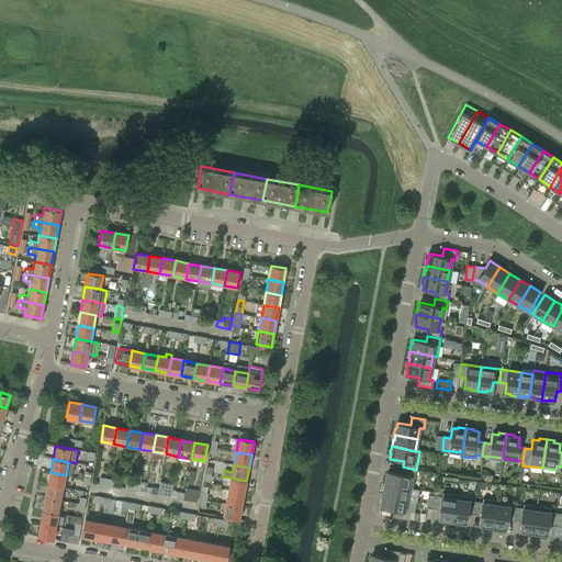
[(412,487),(416,470),(403,467),(402,474),(388,471),(386,476),(385,476),(384,483),(412,487)]
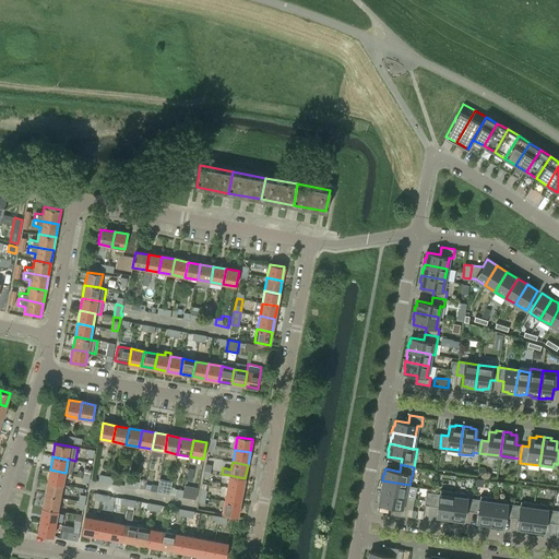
[(48,483),(62,485),(66,473),(50,470),(48,483)]
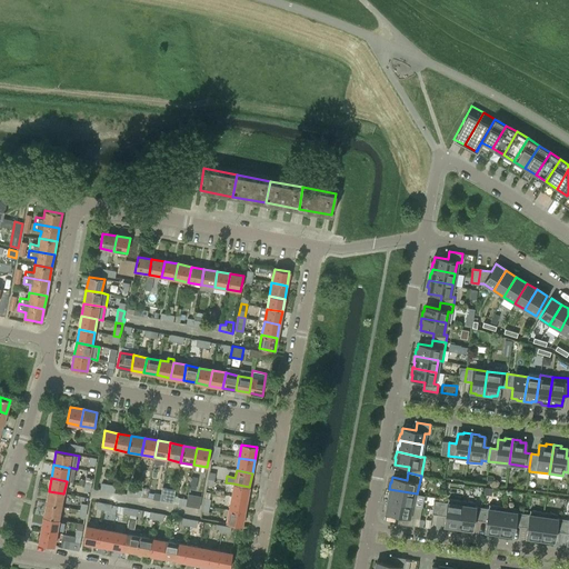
[(231,497),(247,500),(249,487),(233,483),(231,497)]
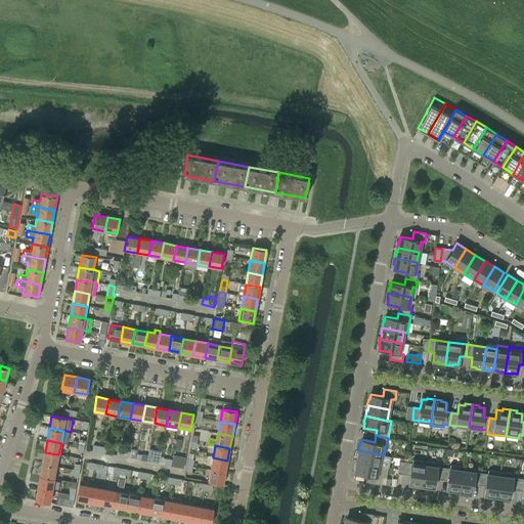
[(358,456),(357,462),(382,466),(384,454),(358,450),(357,456),(358,456)]
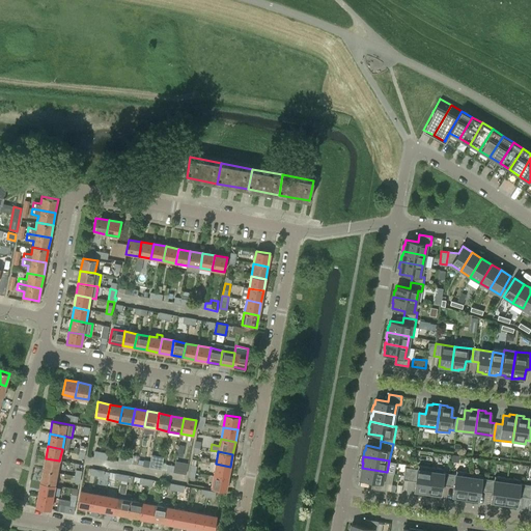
[(43,471),(57,473),(59,460),(46,458),(43,471)]
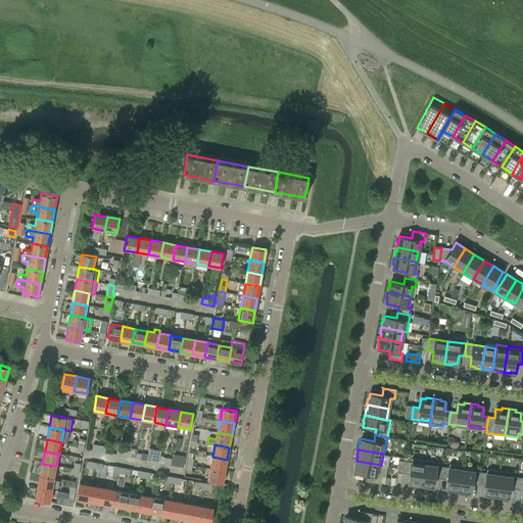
[(173,454),(172,459),(171,465),(183,467),(185,457),(173,454)]
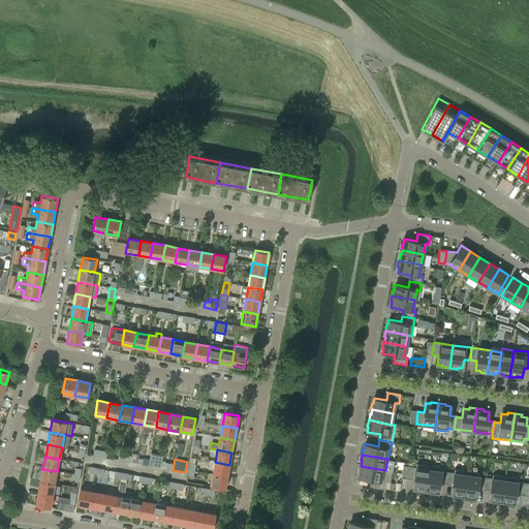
[(213,474),(227,476),(229,465),(215,462),(213,474)]
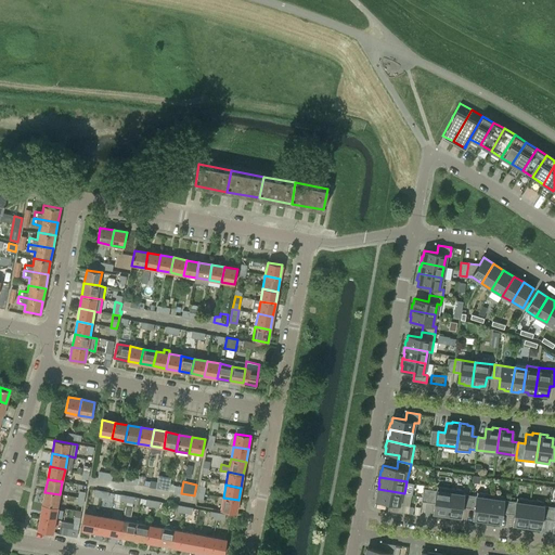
[(447,516),(450,488),(437,487),(437,490),(429,489),(428,502),(435,503),(434,513),(439,514),(439,515),(447,516)]
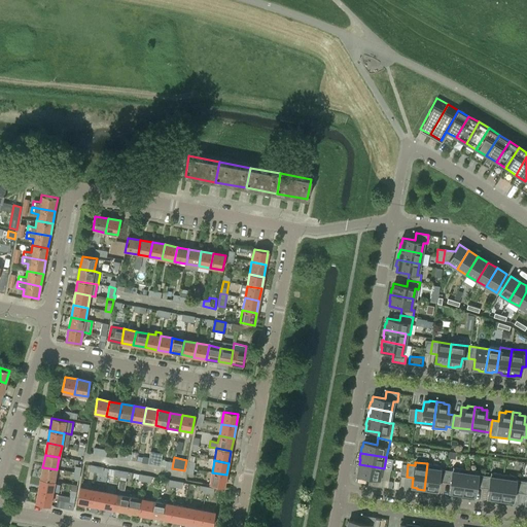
[(370,478),(369,485),(381,487),(384,468),(359,464),(358,463),(357,470),(358,470),(357,476),(370,478)]
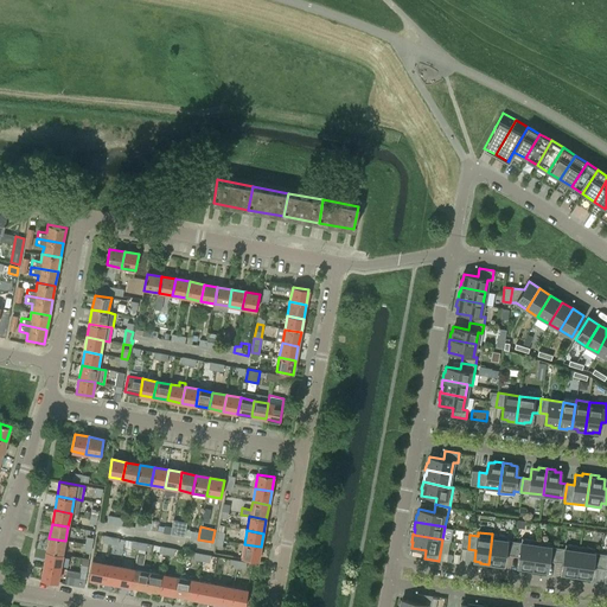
[(508,536),(492,534),(489,564),(497,566),(497,564),(503,564),(505,555),(512,556),(513,542),(506,541),(508,536)]
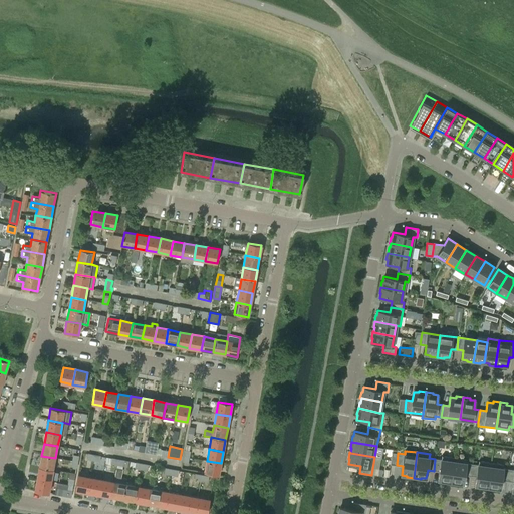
[(62,459),(55,458),(41,456),(39,467),(53,470),(54,464),(61,465),(62,459)]
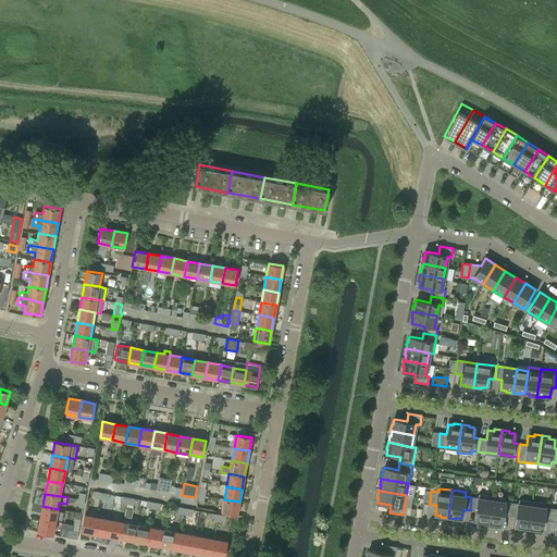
[(478,497),(471,497),(470,510),(477,510),(474,520),(481,521),(481,523),(489,524),(492,496),(479,494),(478,497)]
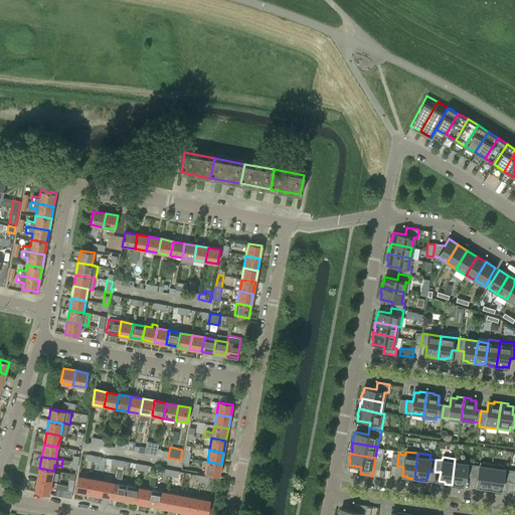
[(117,466),(118,461),(119,460),(107,458),(105,469),(109,469),(110,465),(117,466)]
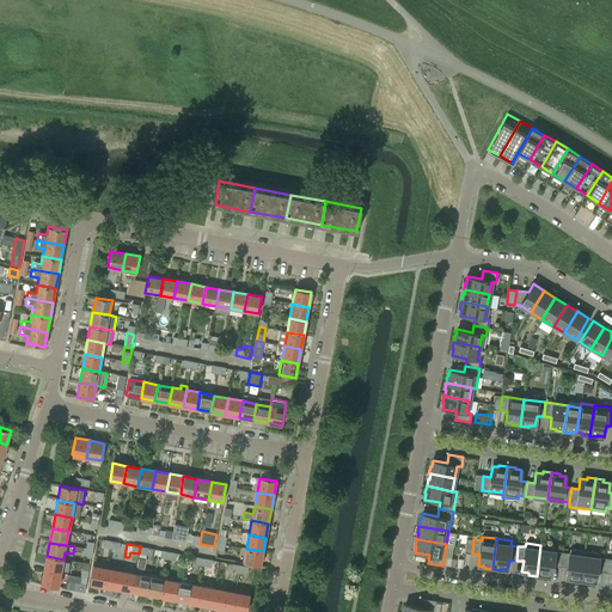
[(560,567),(562,552),(555,551),(556,546),(540,545),(537,576),(544,577),(545,575),(551,576),(552,565),(560,567)]
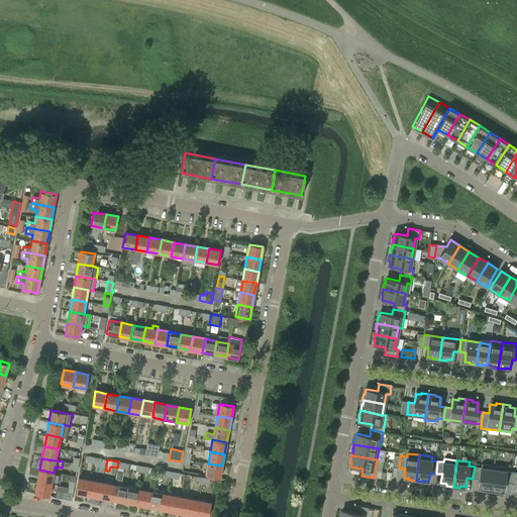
[(119,461),(118,462),(117,468),(130,470),(130,469),(130,464),(130,463),(119,461)]
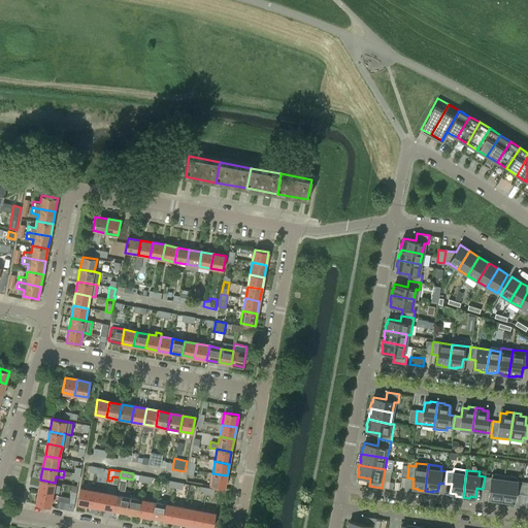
[(225,489),(225,488),(227,475),(212,473),(210,486),(225,489)]
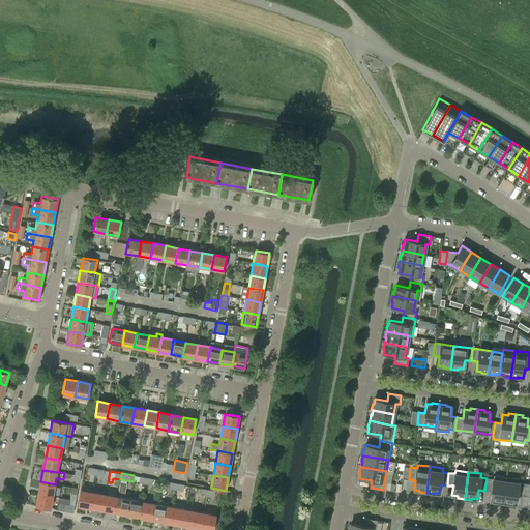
[(493,479),(487,478),(484,491),(492,492),(490,500),(496,501),(496,503),(502,504),(506,477),(494,475),(493,479)]
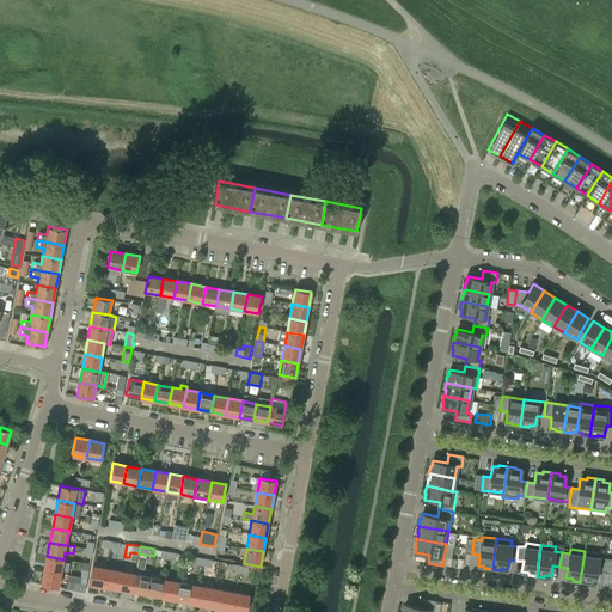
[(585,551),(580,582),(588,583),(588,581),(595,582),(597,571),(611,574),(611,568),(611,558),(599,557),(599,554),(585,551)]
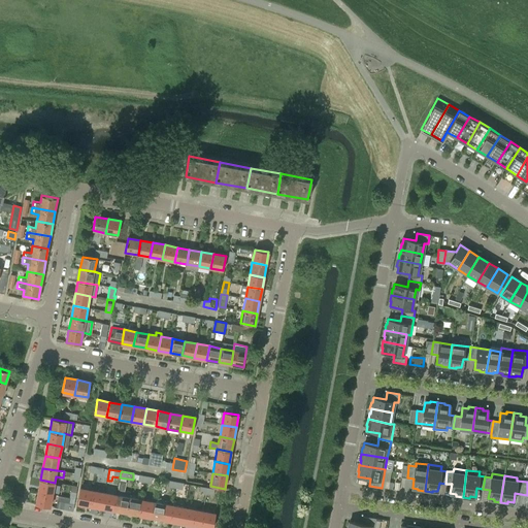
[(152,477),(145,476),(144,483),(157,485),(158,479),(157,479),(152,477)]
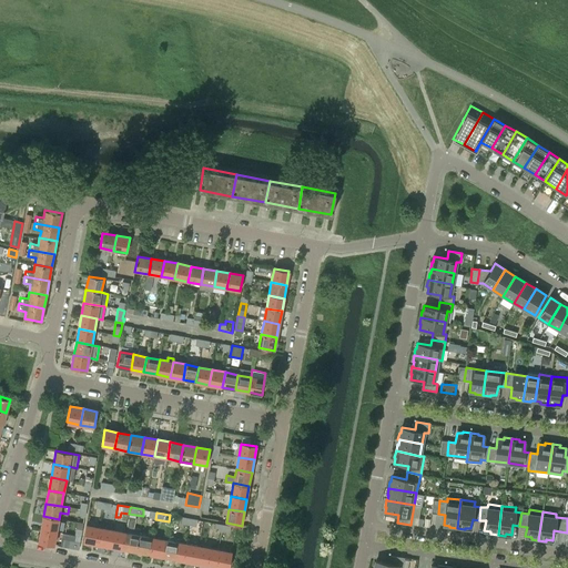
[(41,529),(57,533),(59,519),(43,516),(41,529)]
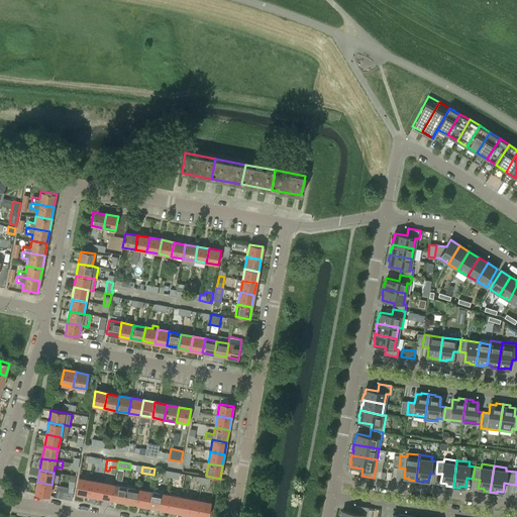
[(95,481),(91,481),(88,496),(100,498),(103,483),(104,477),(95,476),(95,481)]
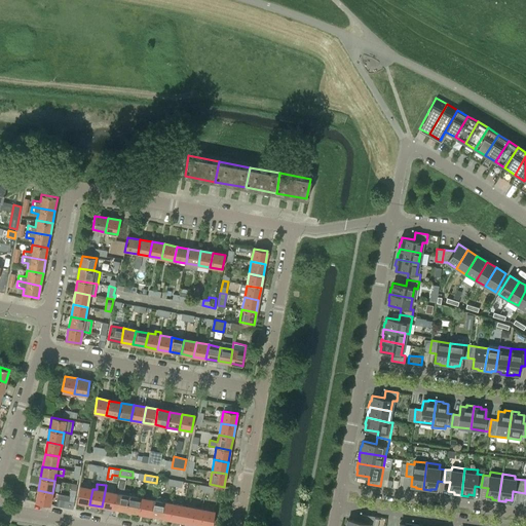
[(77,501),(89,504),(92,489),(80,486),(77,501)]
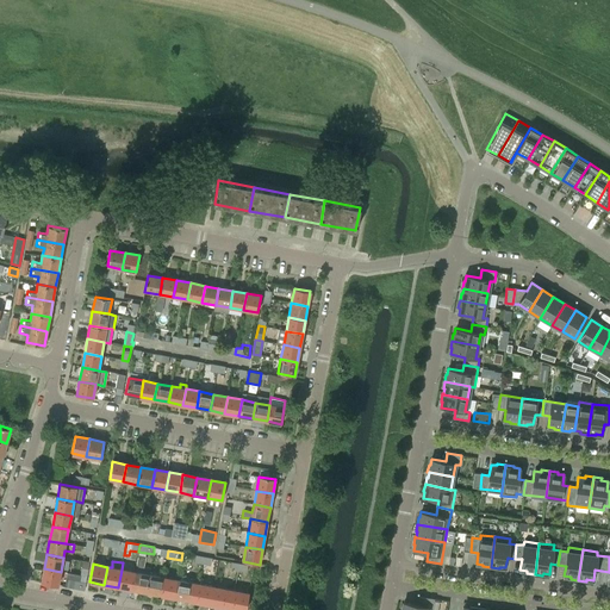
[(136,565),(135,572),(132,590),(145,592),(150,567),(136,565)]
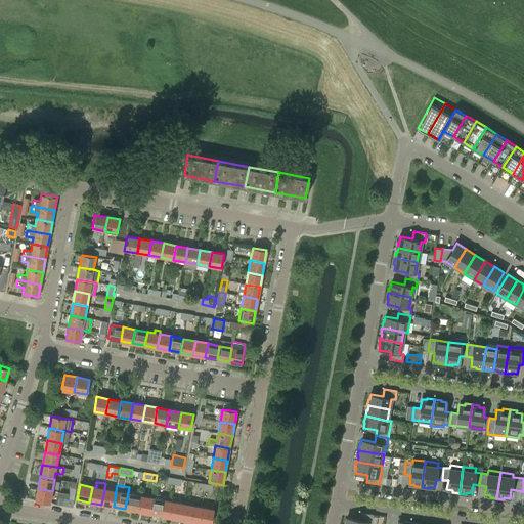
[(129,487),(125,509),(137,511),(140,495),(138,495),(140,489),(129,487)]
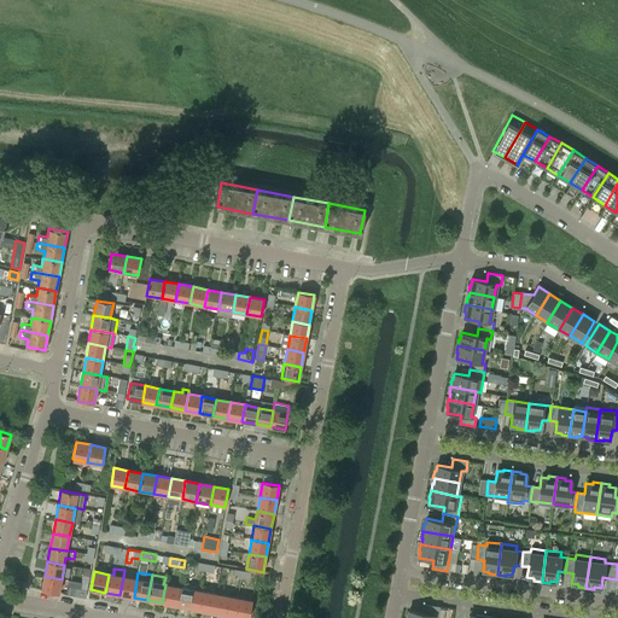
[(42,590),(58,593),(62,579),(45,576),(42,590)]
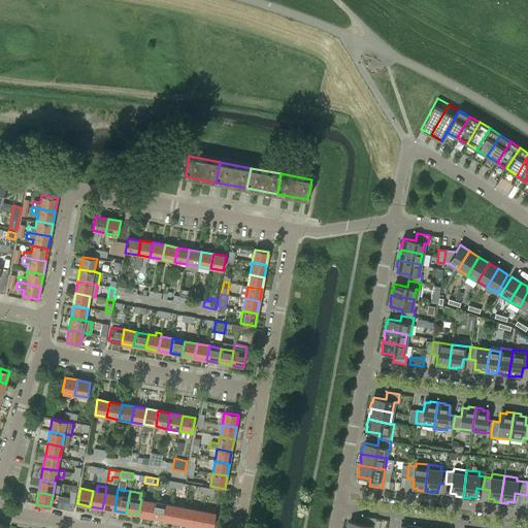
[(114,510),(117,495),(105,493),(102,508),(114,510)]
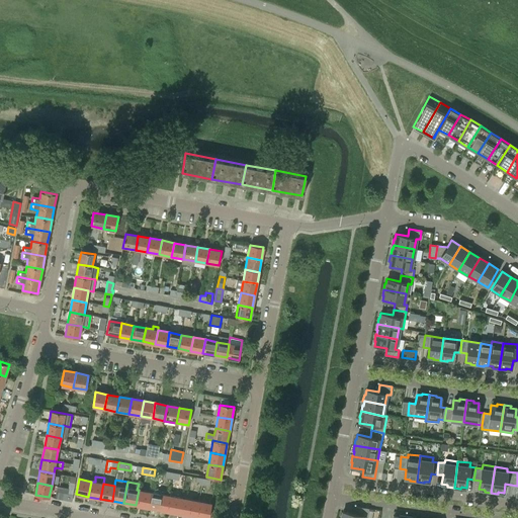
[(151,492),(139,490),(136,505),(148,508),(151,492)]
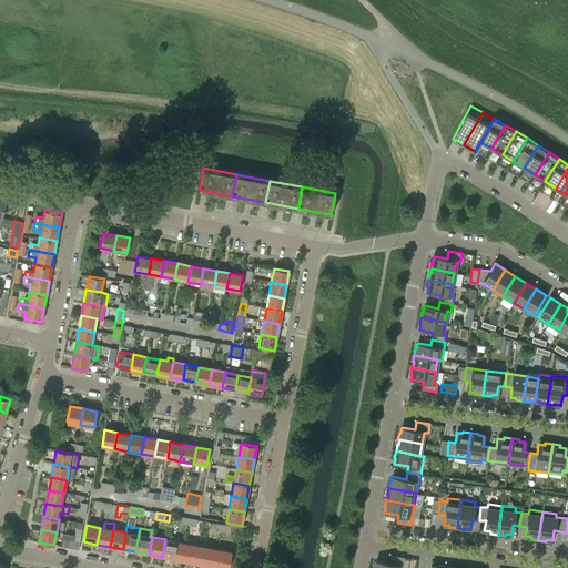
[(162,557),(182,560),(185,544),(165,539),(162,557)]
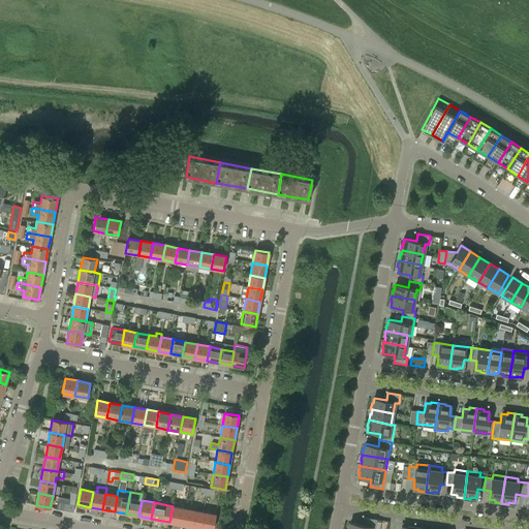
[(185,508),(173,506),(169,522),(182,524),(185,508)]
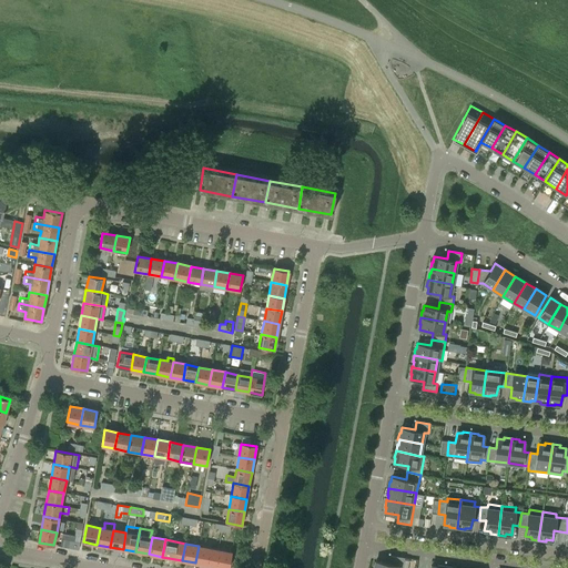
[(219,549),(199,546),(195,563),(215,566),(219,549)]
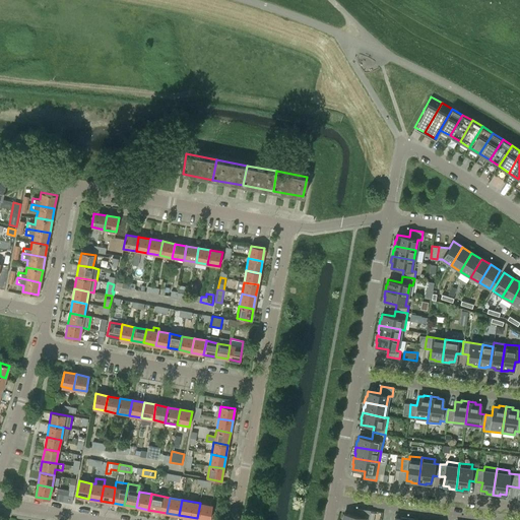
[(209,519),(212,506),(200,503),(197,518),(205,519),(209,519)]
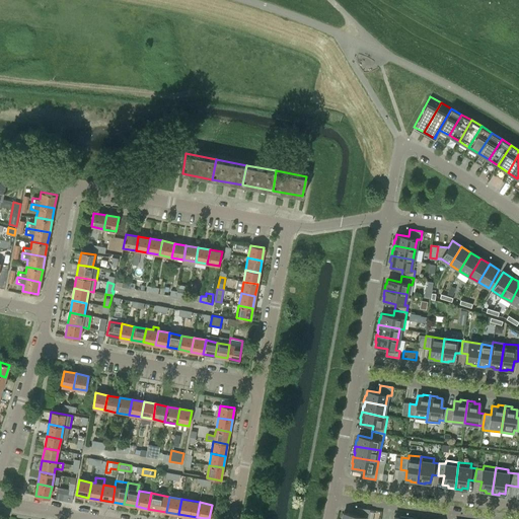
[(367,518),(369,509),(357,508),(356,514),(344,512),(343,517),(342,517),(341,518),(367,518)]
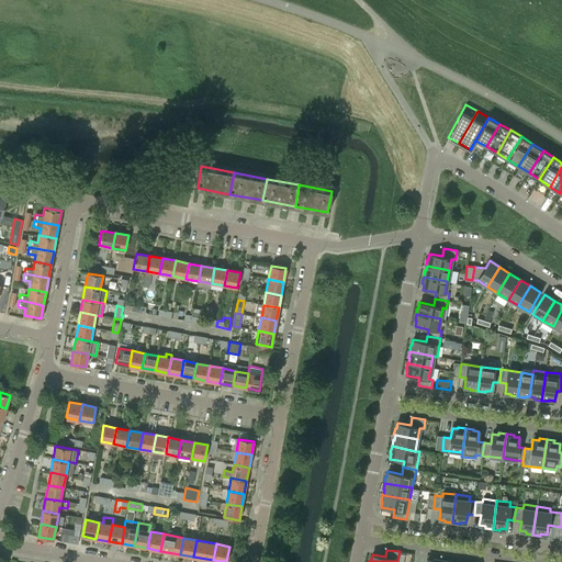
All buildings are outlined.
